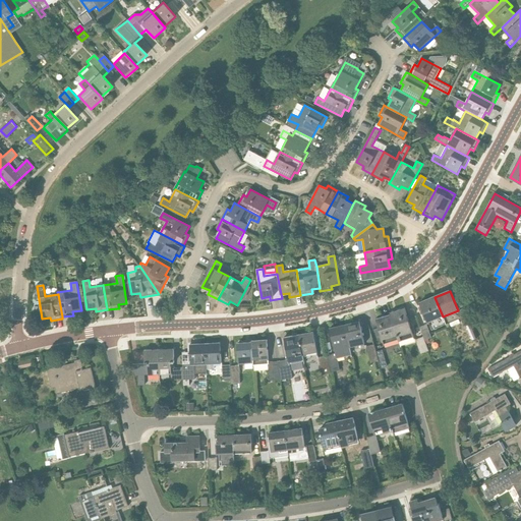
[(427,323),(443,316),(435,297),(419,303),(427,323)]
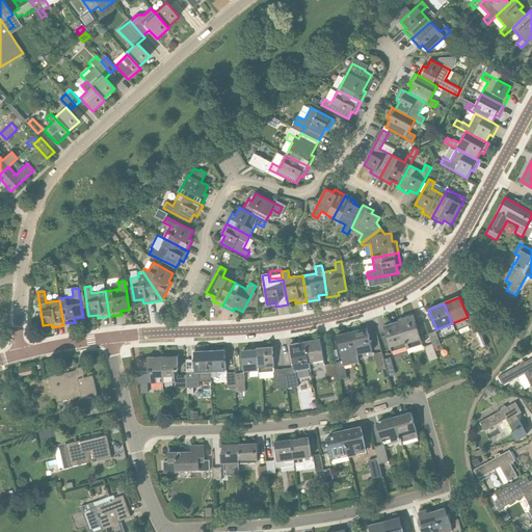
[(407,349),(422,345),(413,315),(398,320),(399,321),(406,347),(407,349)]
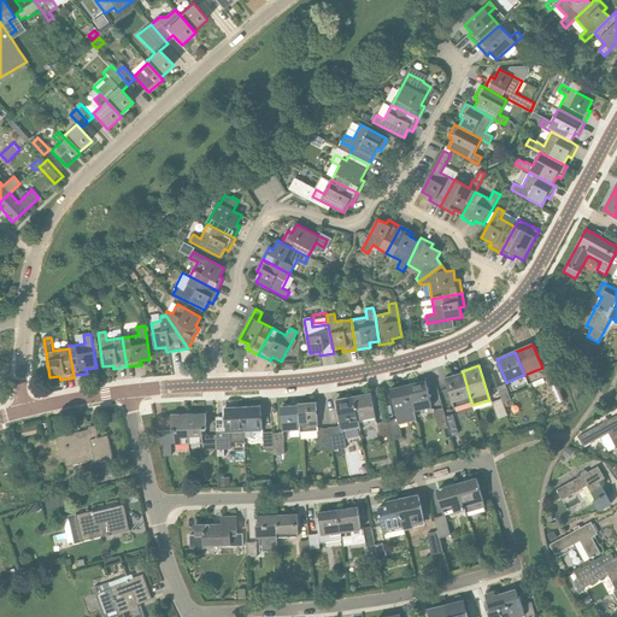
[(542,369),(550,385),(552,383),(558,381),(559,381),(552,365),(542,369)]
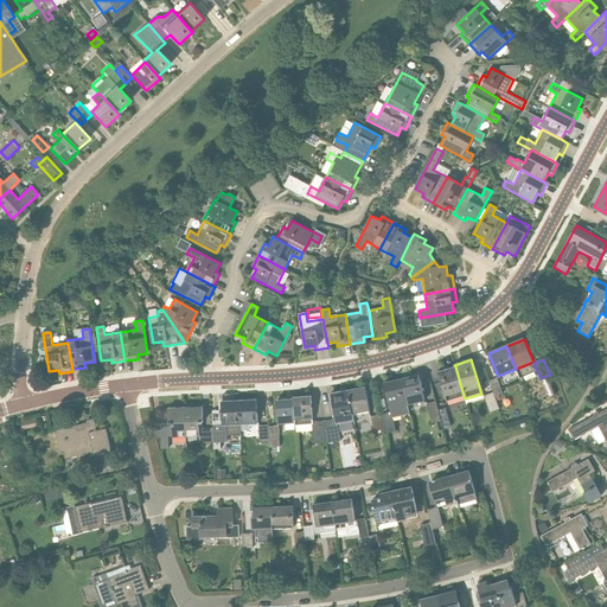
[(447,401),(464,396),(455,366),(438,372),(441,383),(443,391),(447,401)]
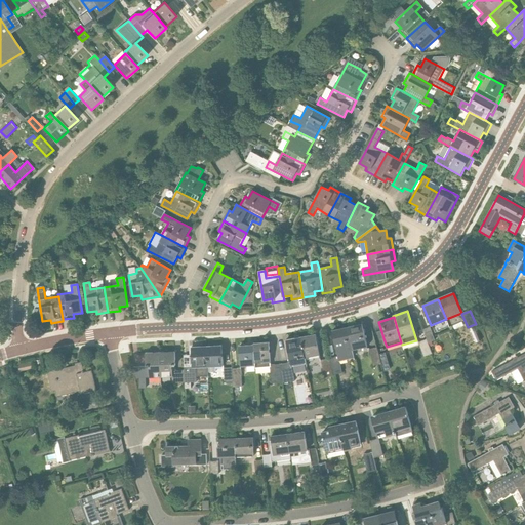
[(353,351),(367,348),(362,324),(348,328),(353,351)]
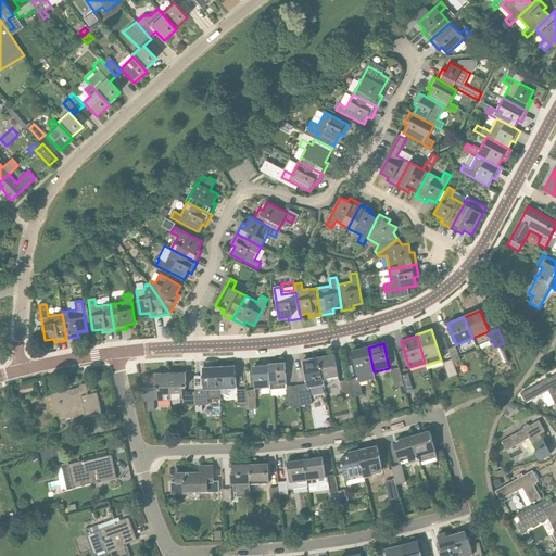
[(503,343),(497,345),(505,362),(509,359),(503,343)]
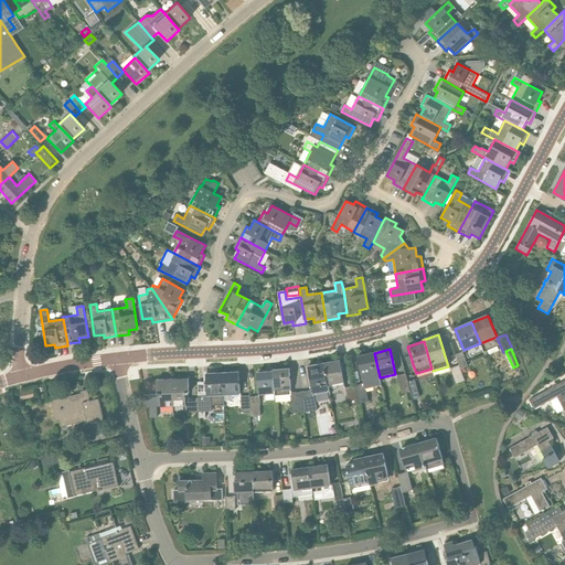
[(459,364),(461,369),(469,366),(464,352),(456,354),(459,364)]
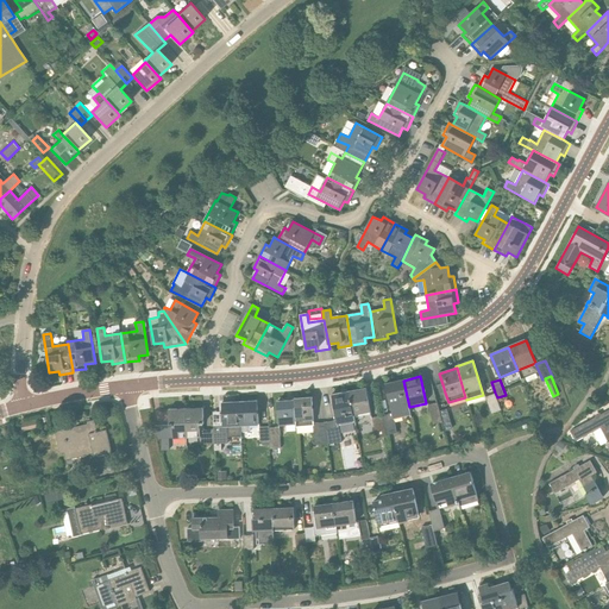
[(382,416),(387,435),(397,433),(395,422),(403,421),(403,418),(410,415),(409,407),(403,381),(385,384),(391,414),(382,416)]
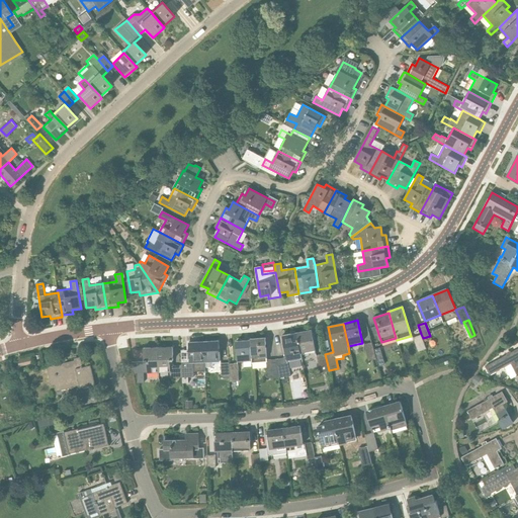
[(300,353),(316,350),(312,331),(297,333),(300,353)]
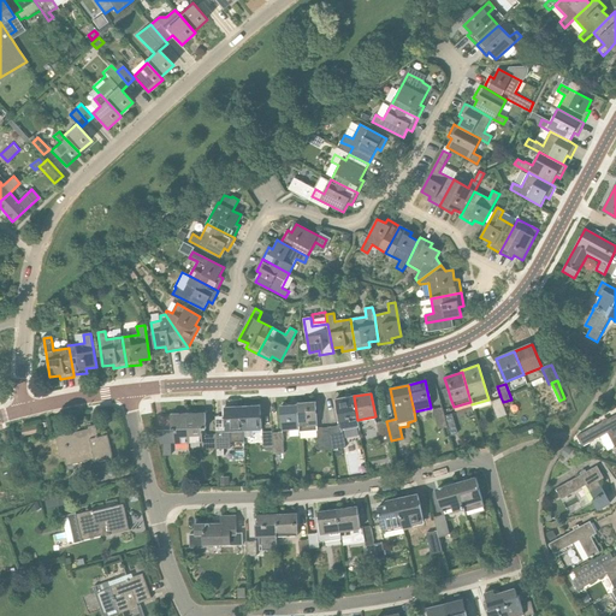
[(336,400),(341,426),(342,431),(343,431),(359,427),(357,420),(354,396),(336,400)]
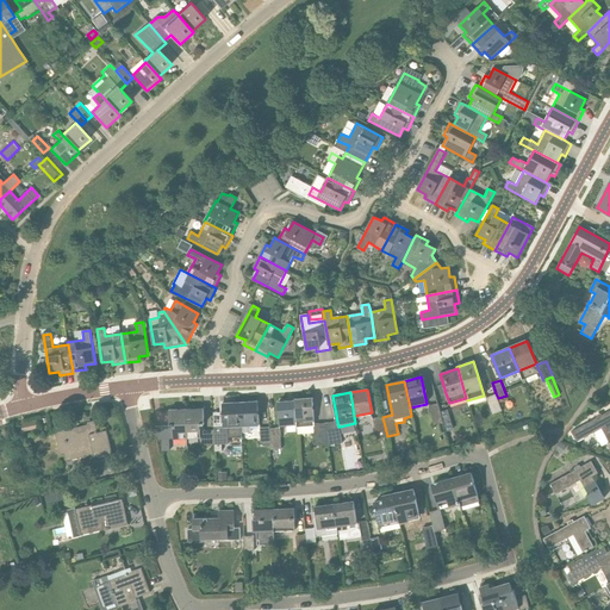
[(503,411),(498,398),(496,393),(486,397),(493,415),(503,411)]
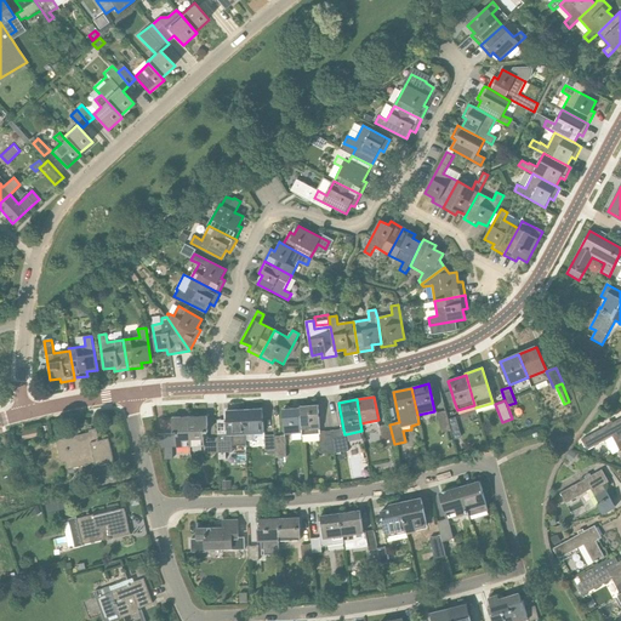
[(305,442),(320,440),(319,436),(320,436),(320,432),(318,405),(300,406),(301,409),(302,433),(302,436),(303,436),(305,442)]
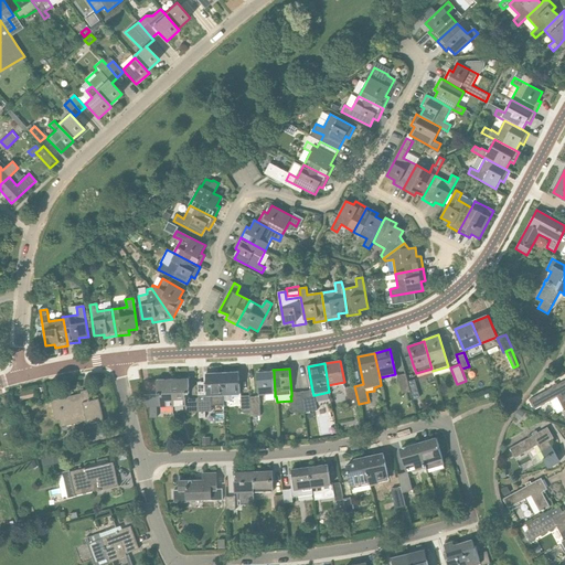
[(232,395),(240,394),(238,372),(223,373),(224,401),(232,401),(232,395)]
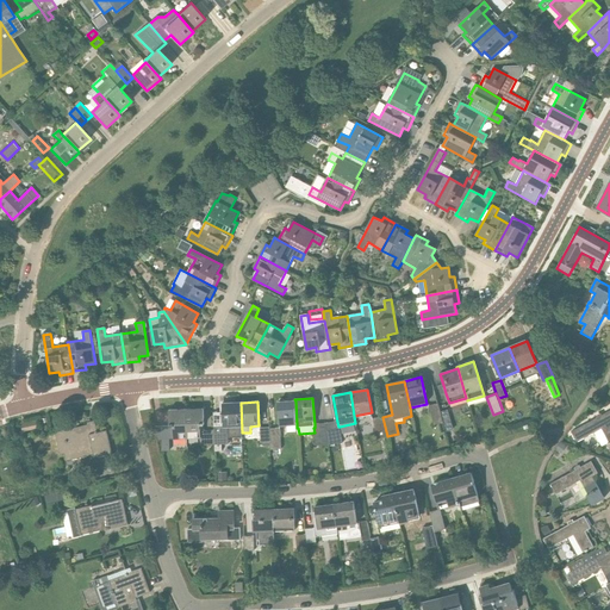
[(279,427),(297,425),(296,402),(279,403),(279,415),(279,427)]
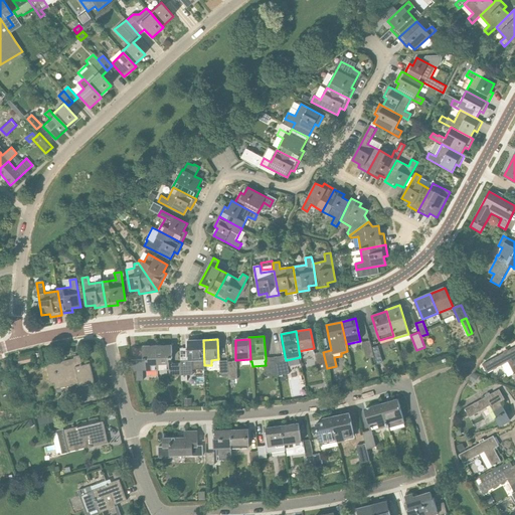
[(204,369),(204,365),(203,340),(188,341),(188,352),(189,363),(182,364),(183,376),(183,379),(189,378),(188,375),(189,375),(189,370),(204,369)]
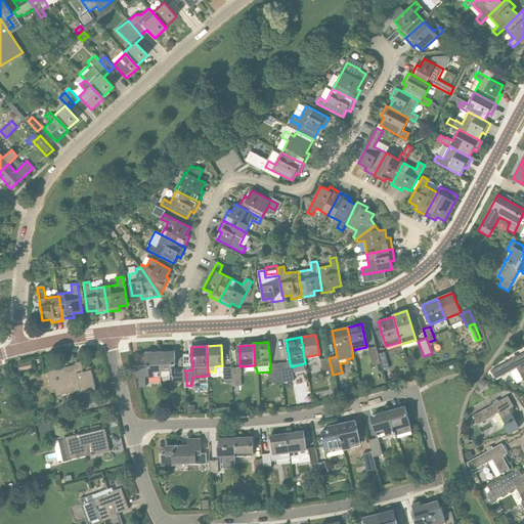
[(374,365),(381,363),(377,346),(369,348),(374,365)]
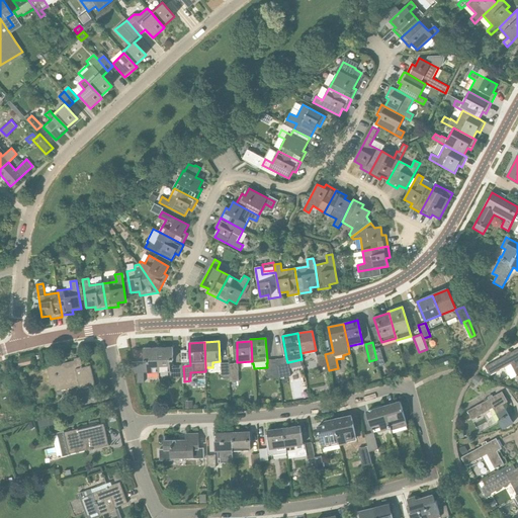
[(184,378),(183,366),(173,366),(173,347),(158,348),(159,373),(170,372),(170,378),(184,378)]
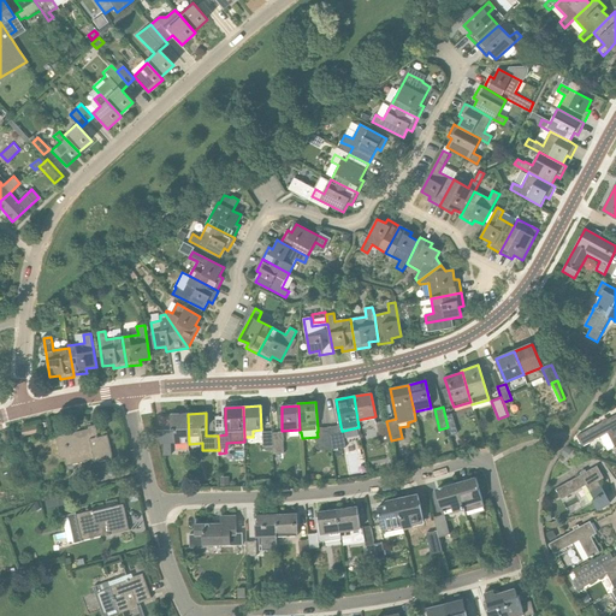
[(175,444),(189,444),(188,414),(170,414),(171,431),(157,431),(159,444),(175,444)]
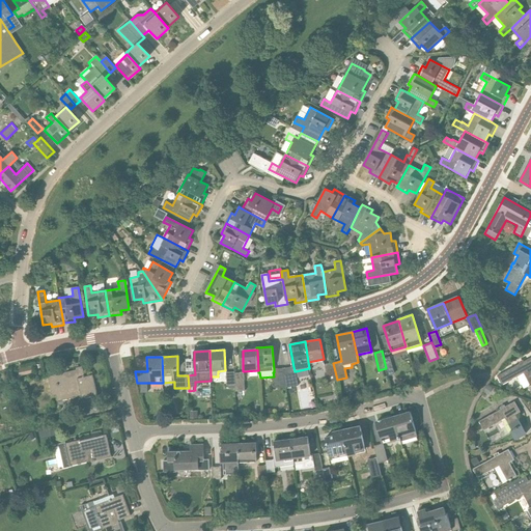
[(530,358),(497,376),(502,385),(524,373),(530,386),(529,387),(530,391),(530,358)]
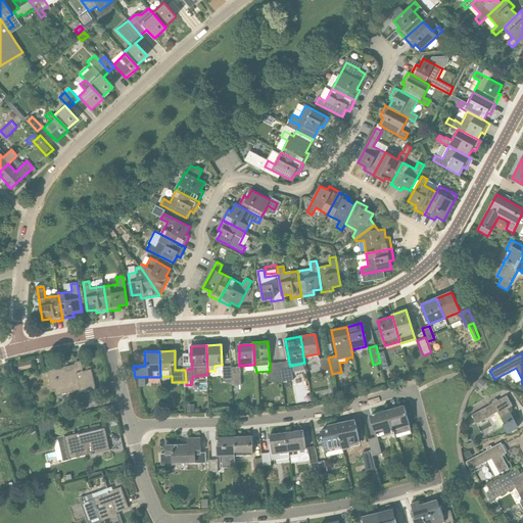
[(332,374),(328,358),(320,360),(324,377),(332,375),(332,374)]
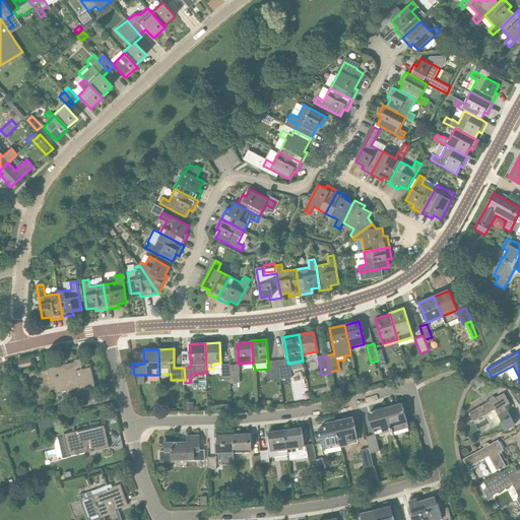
[(291,378),(289,364),(288,364),(287,360),(278,362),(280,379),(291,378)]
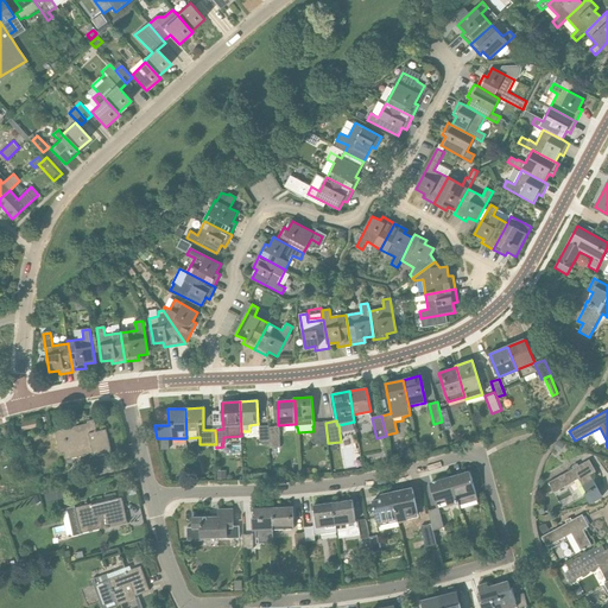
[(94,456),(111,453),(112,453),(106,430),(97,431),(95,422),(55,431),(59,453),(64,451),(67,460),(94,454),(94,456)]
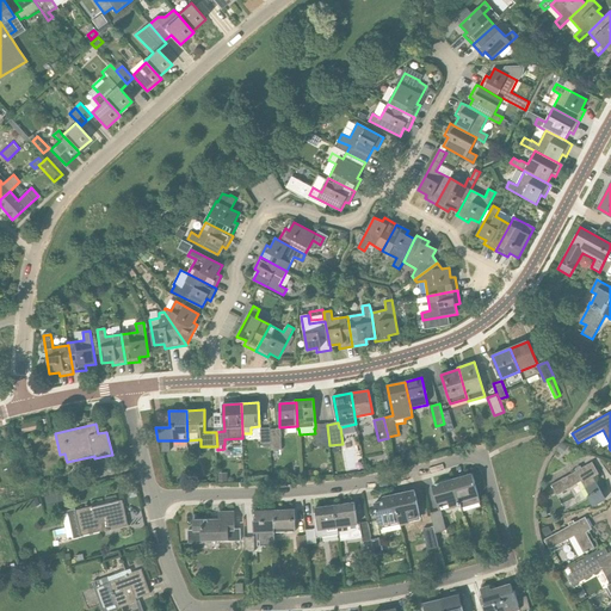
[(327,425),(315,425),(315,429),(314,429),(315,433),(316,446),(329,445),(327,425)]
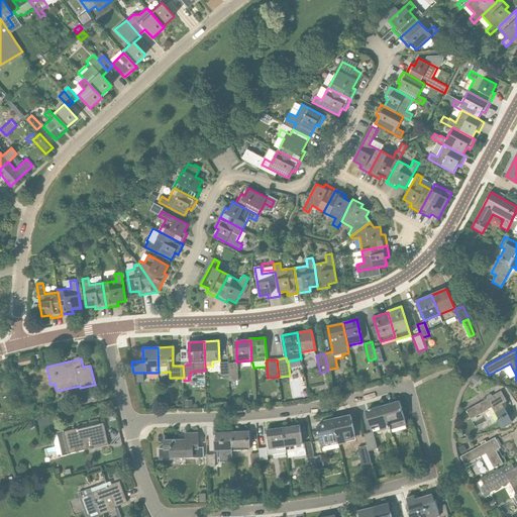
[(223,379),(229,378),(228,364),(228,363),(220,364),(221,375),(223,375),(223,379)]
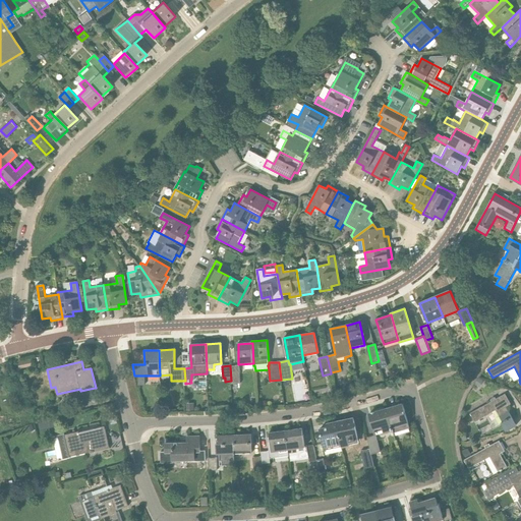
[(231,385),(240,384),(239,365),(230,366),(231,381),(231,385)]
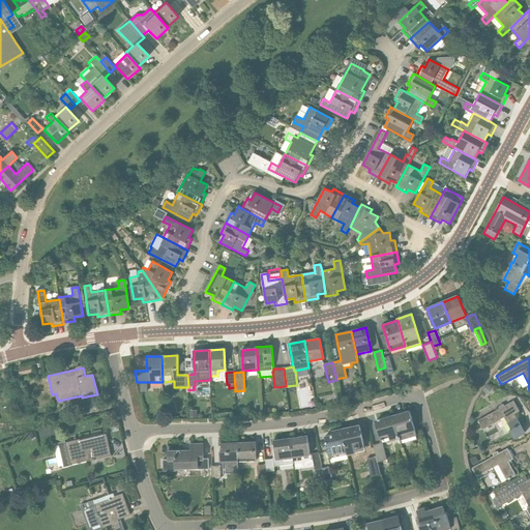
[(513,401),(478,420),(482,430),(504,417),(510,430),(509,431),(514,439),(525,433),(514,414),(520,411),(513,401)]
